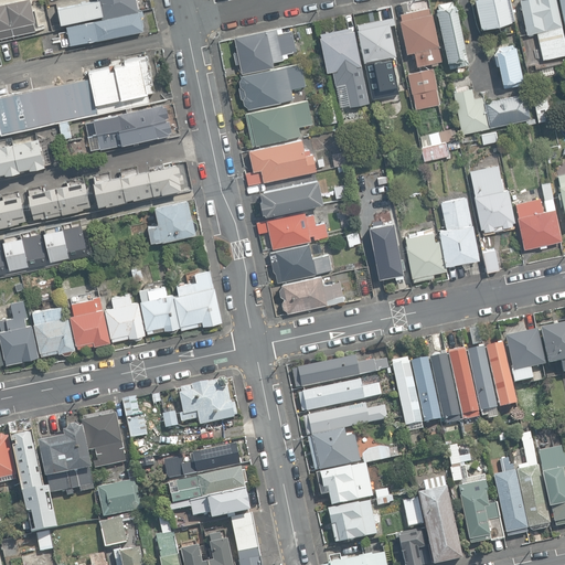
[(0,38),(35,31),(34,22),(35,22),(30,0),(17,0),(0,3),(0,38)]
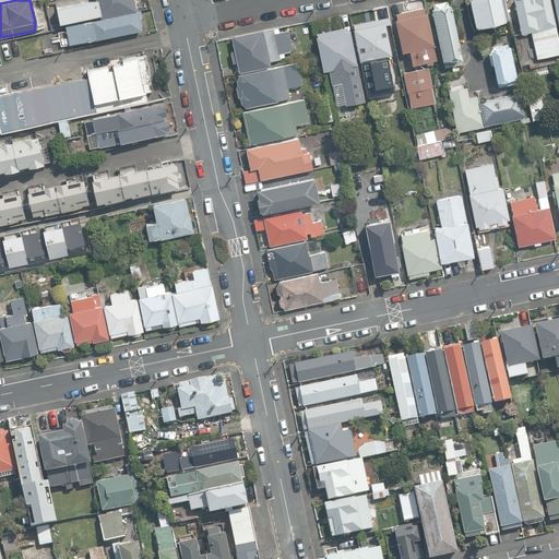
[(59,8),(61,23),(100,15),(102,19),(138,11),(138,9),(138,7),(137,0),(135,0),(88,0),(90,2),(59,8)]
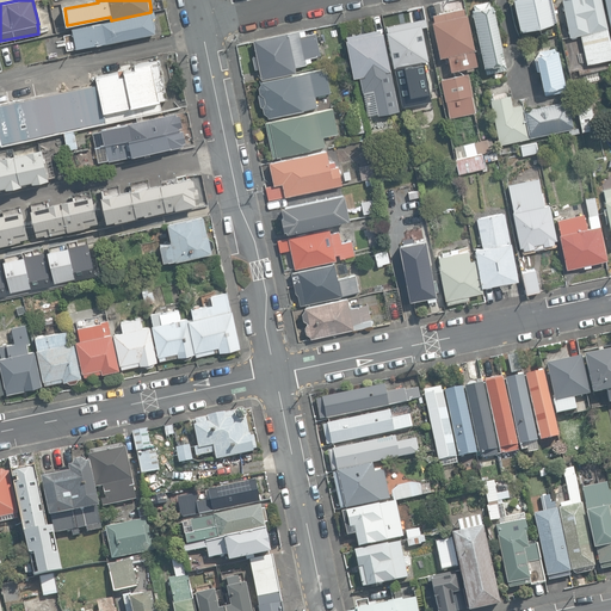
[(513,0),(520,30),(556,22),(550,0),(513,0)]
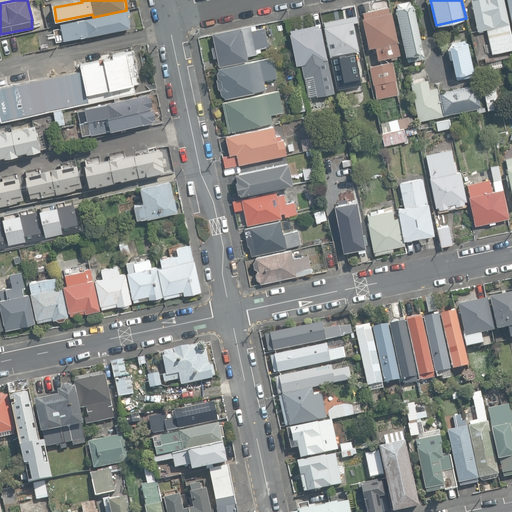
[(470,0),(478,31),(486,29),(492,53),(511,48),(511,36),(504,0),(470,0)]
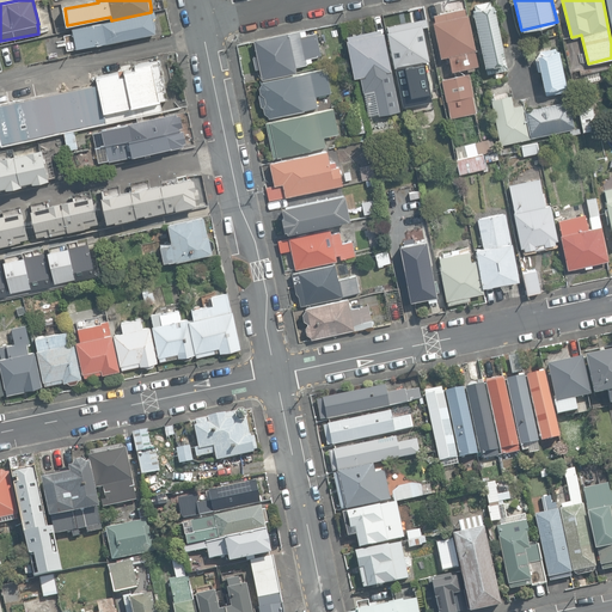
[(473,11),(488,74),(506,68),(502,51),(505,50),(494,6),(490,6),(489,1),(473,5),(475,10),(473,11)]
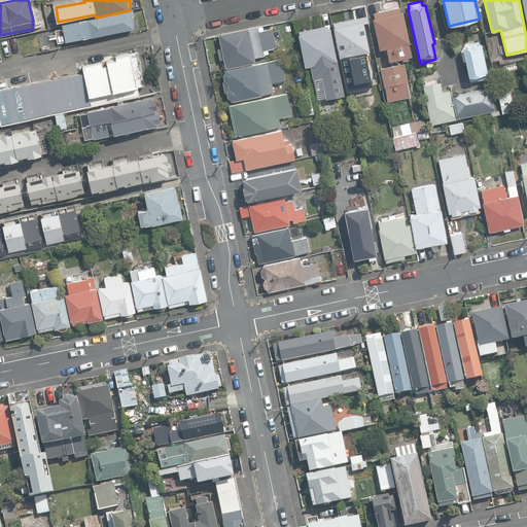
[(373,86),(366,53),(370,51),(363,24),(367,23),(364,5),(351,8),(354,20),(335,24),(336,27),(334,28),(343,72),(346,72),(349,85),(355,83),(356,90),(373,86)]
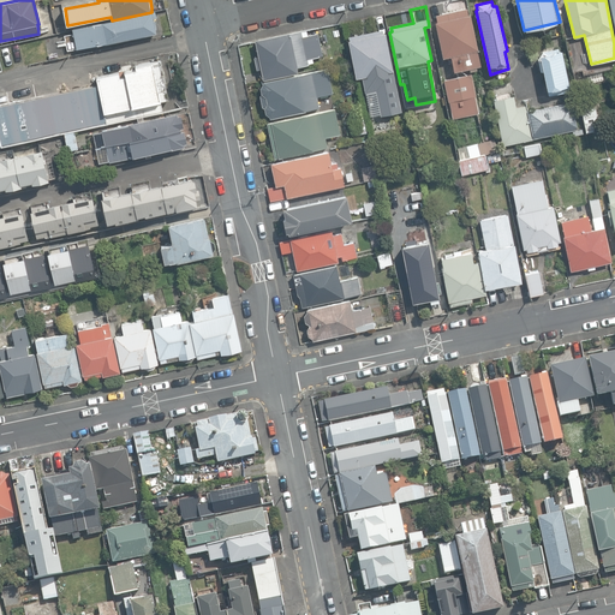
[(467,16),(466,9),(436,15),(437,22),(435,23),(442,58),(451,55),(454,72),(470,69),(471,71),(477,70),(476,67),(481,66),(470,15),(467,16)]
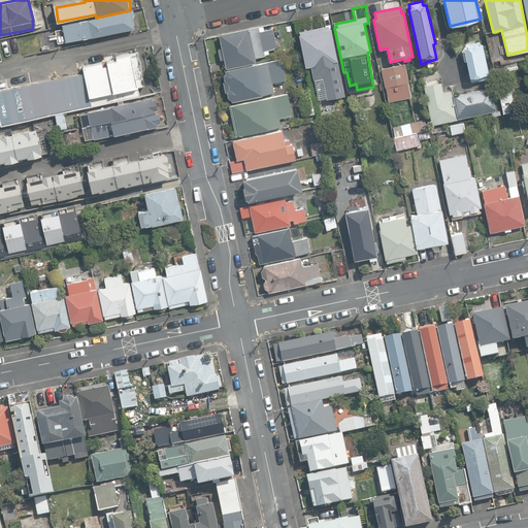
[(63,25),(66,41),(85,38),(85,39),(134,28),(134,26),(135,24),(134,19),(133,18),(132,15),(135,15),(134,9),(130,10),(104,15),(81,21),(63,25)]
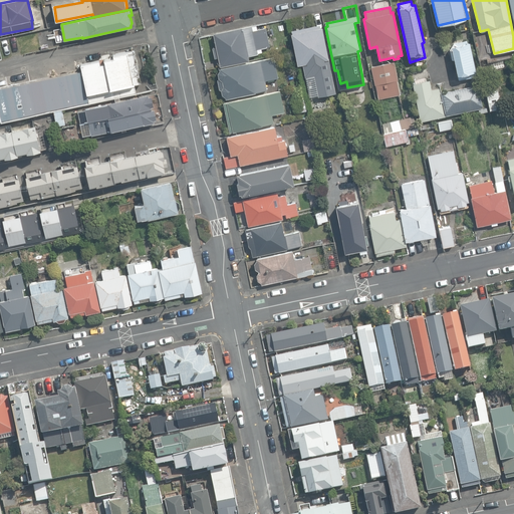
[(297,65),(304,63),(306,74),(312,72),(319,94),(334,91),(327,59),(329,59),(321,28),(320,28),(319,25),(291,30),(297,65)]
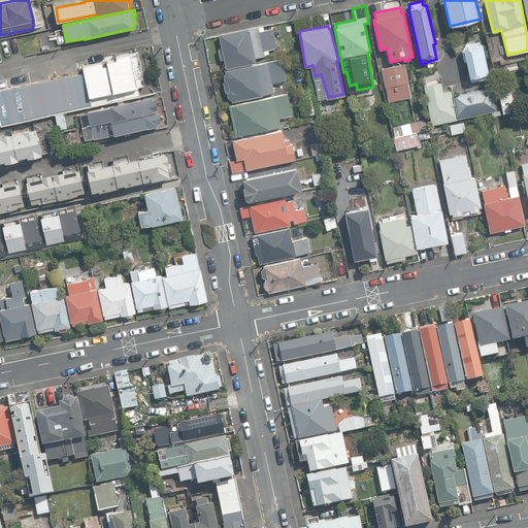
[(225,60),(227,68),(256,63),(255,58),(265,55),(264,51),(277,48),(273,29),(260,31),(259,27),(220,34),(223,47),(219,48),(221,60),(225,60)]
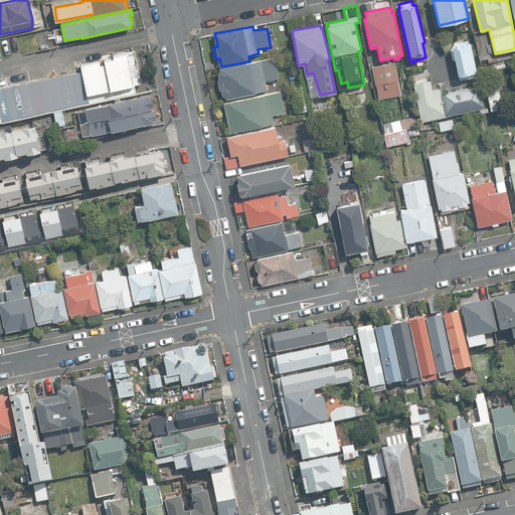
[(452,46),(459,80),(477,76),(470,42),(452,46)]
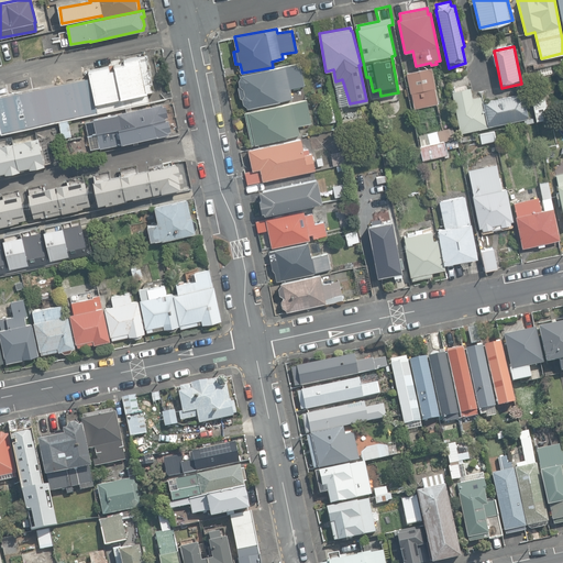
[(89,70),(90,77),(97,103),(147,92),(154,91),(146,55),(124,59),(125,63),(114,65),(116,69),(110,70),(109,66),(89,70)]
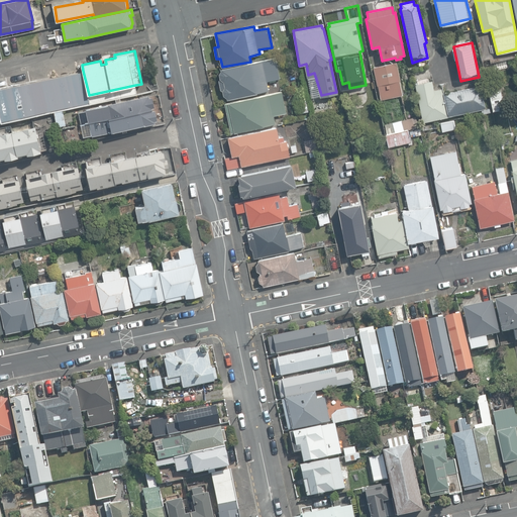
[(280,78),(275,58),(263,61),(221,69),(221,70),(219,74),(220,79),(219,80),(221,89),(223,90),(224,95),(227,98),(269,90),(267,81),(280,78)]
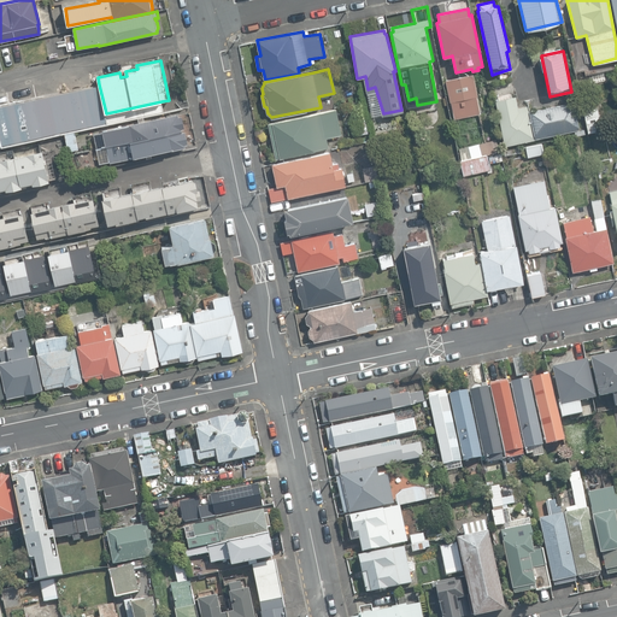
[(451,101),(454,119),(480,113),(476,97),(477,97),(472,74),(445,80),(450,103),(451,101)]
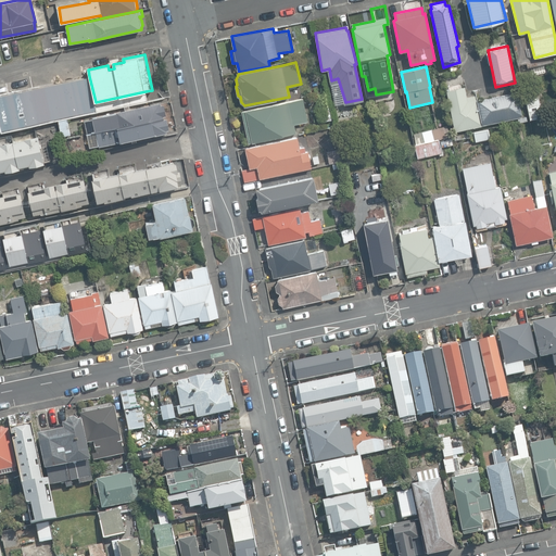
[(148,101),(146,91),(96,102),(89,76),(0,95),(0,122),(2,131),(148,101)]
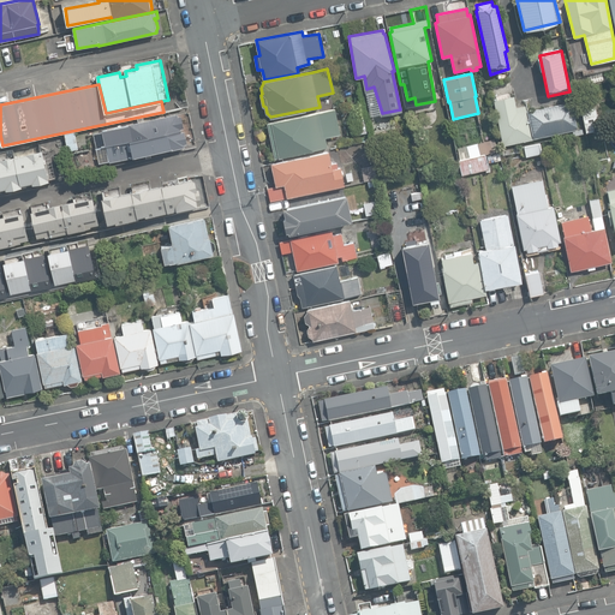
[(502,145),(533,138),(572,130),(573,135),(584,132),(583,129),(577,130),(572,102),(526,111),(525,105),(515,107),(513,96),(493,101),(502,145)]
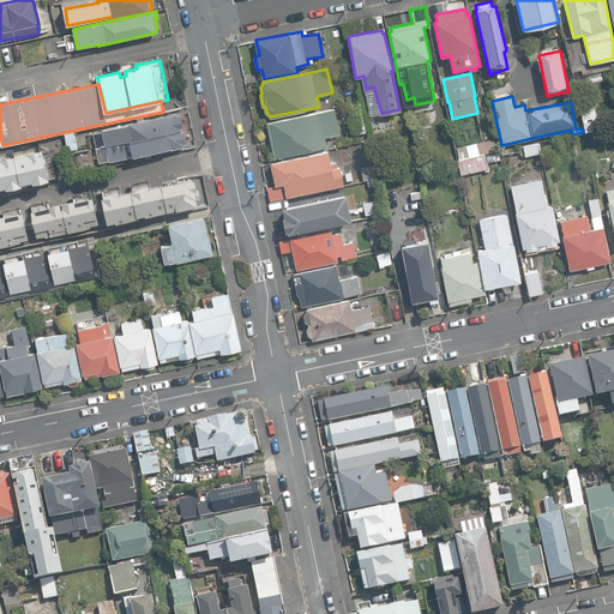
[(351,104),(357,133),(366,132),(360,102),(351,104)]
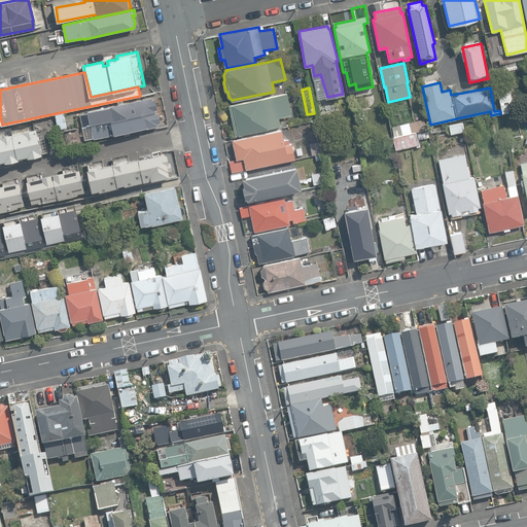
[(499,94),(502,112),(514,110),(510,92),(499,94)]
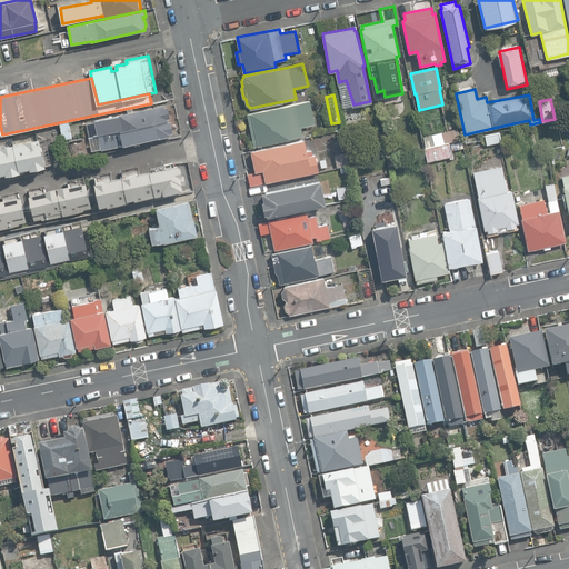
[(248,115),(255,147),(303,136),(301,127),(315,125),(310,101),(248,115)]
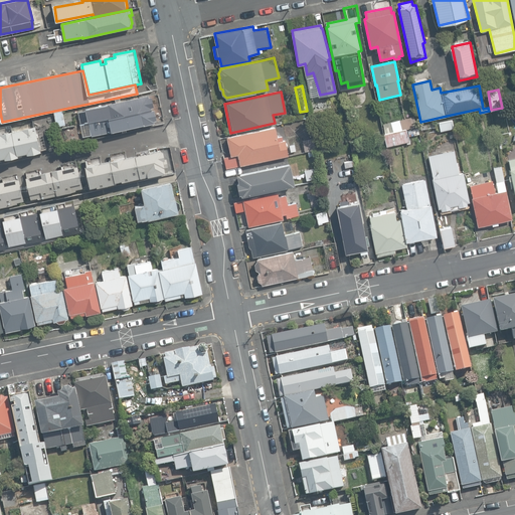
[(108,105),(86,109),(77,111),(80,124),(89,122),(89,123),(151,109),(151,108),(154,107),(151,97),(149,97),(148,95),(107,103),(108,105)]
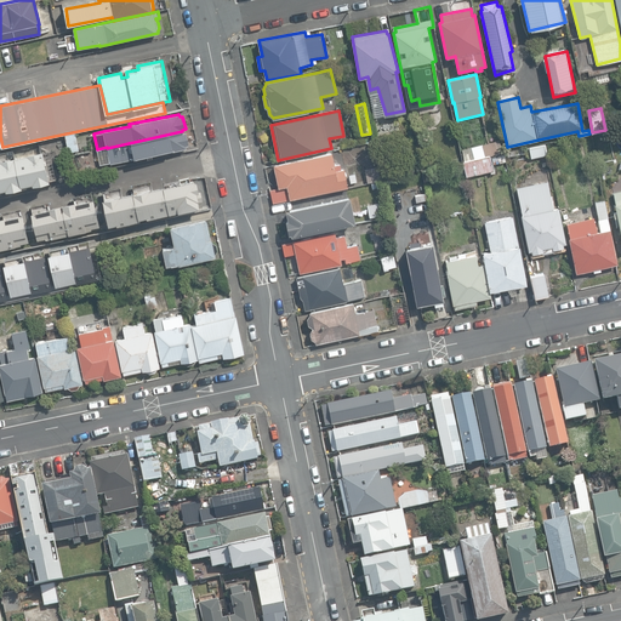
[(191,144),(187,131),(97,151),(101,165),(146,155),(147,161),(154,160),(153,154),(172,149),(172,152),(186,149),(186,146),(191,144)]
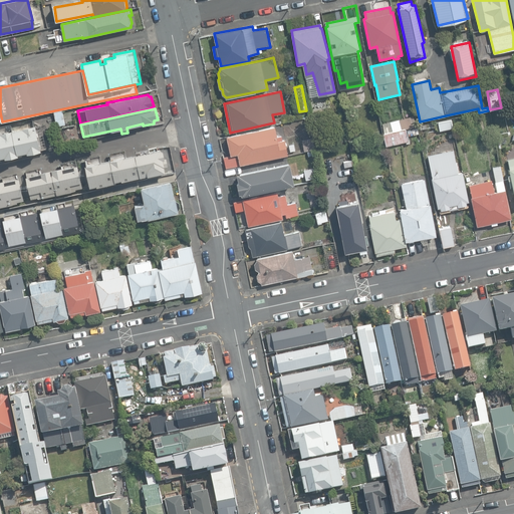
[(63,114),(62,109),(53,111),(56,125),(65,123),(64,118),(68,117),(67,113),(63,114)]
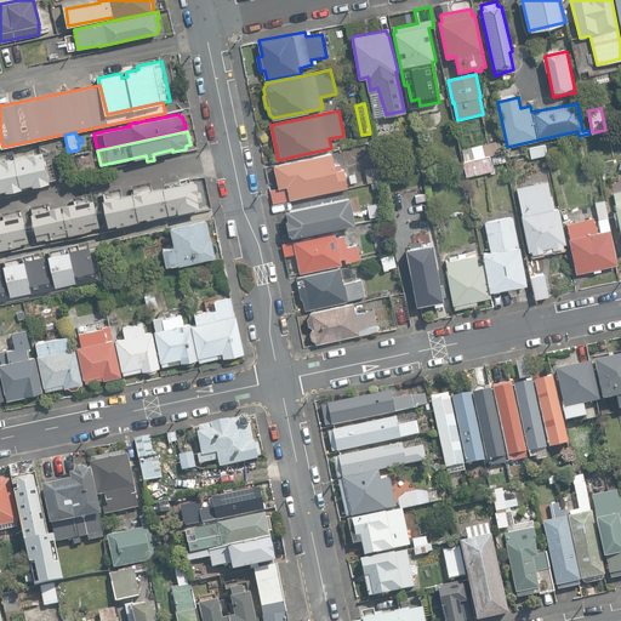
[(462,149),(465,161),(505,152),(502,141),(462,149)]
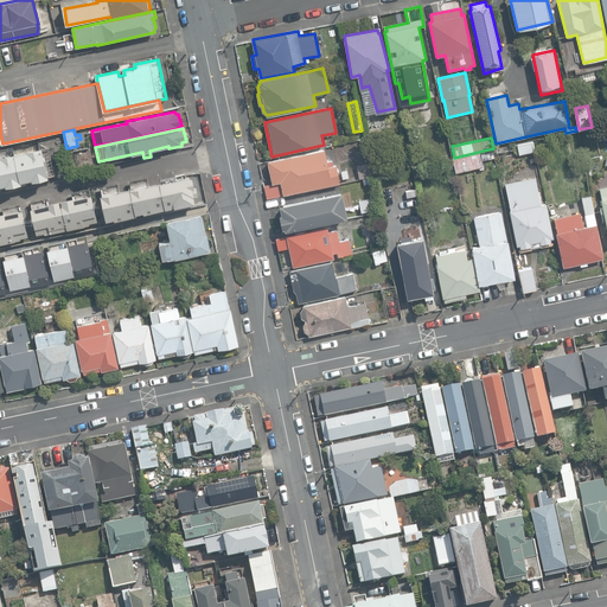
[(517,145),(519,154),(535,152),(532,142),(517,145)]
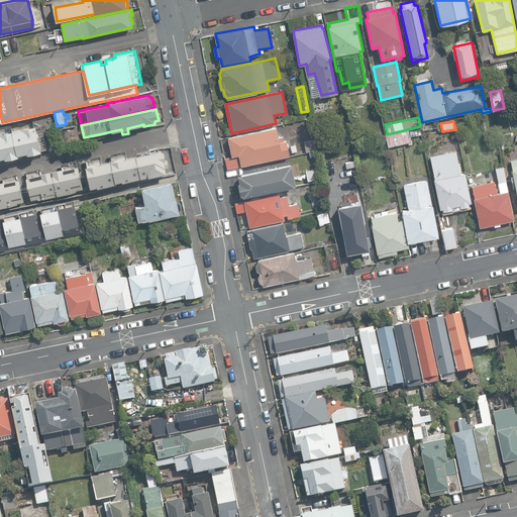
[(35,123),(0,131),(0,158),(4,157),(5,159),(41,150),(35,123)]
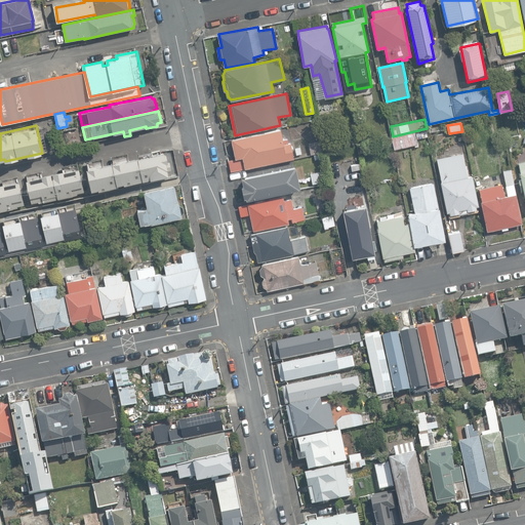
[(243,157),(245,168),(294,158),(291,142),(289,143),(288,138),(283,139),(281,129),(233,138),(232,139),(236,159),(243,157)]
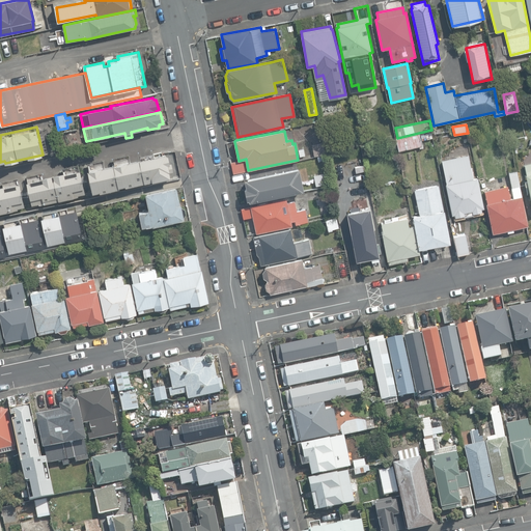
[(396,139),(399,150),(422,145),(419,133),(396,139)]
